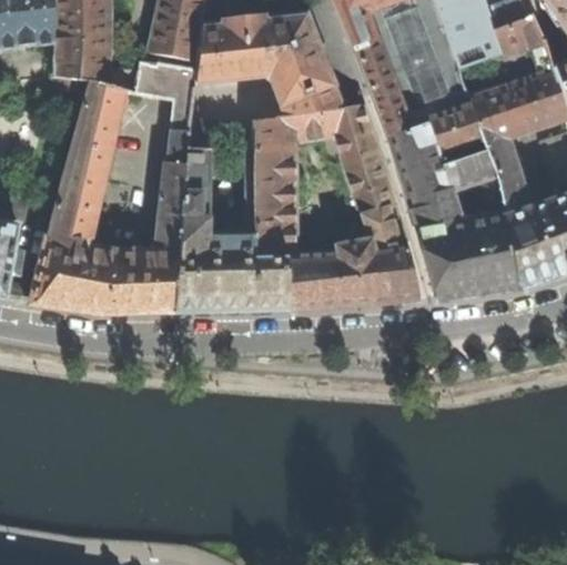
[(0,0),(0,47),(54,41),(54,0),(0,0)]
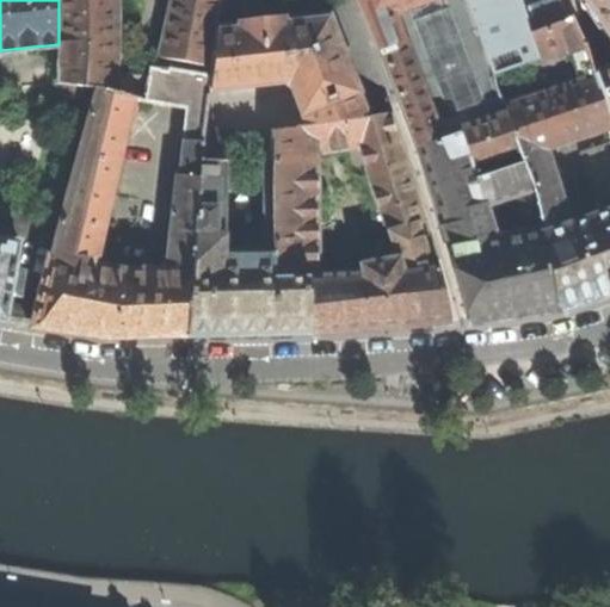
[(99,85),(116,90),(117,75),(119,28),(118,0),(172,0),(159,66),(162,67),(162,64),(173,66),(174,56),(213,63),(219,26),(222,0),(59,0),(59,44),(59,80),(80,82),(99,85)]
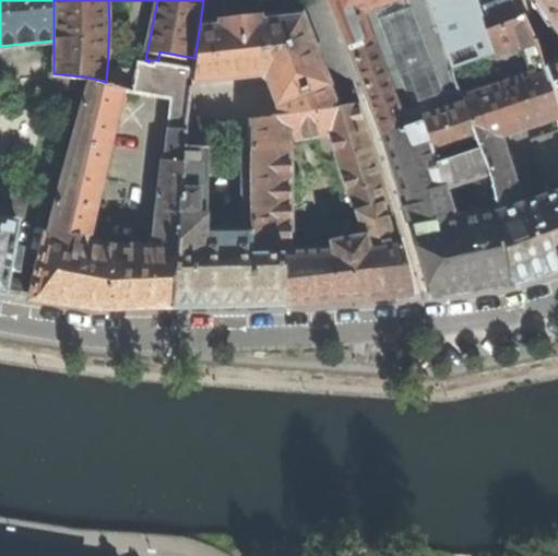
[(367,89),(383,131),(423,118),(432,150),(476,137),(463,94),(454,68),(429,0),(331,0),(351,45),(367,89)]
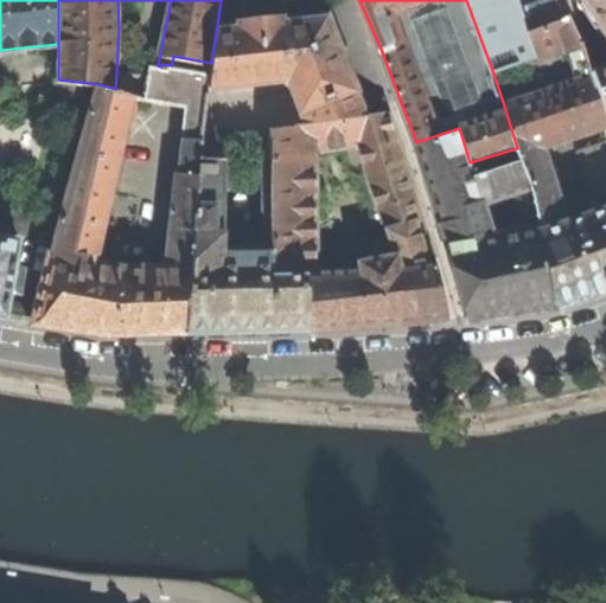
[(466,0),(493,74),(528,61),(537,57),(528,32),(528,31),(524,17),(517,0),(466,0)]
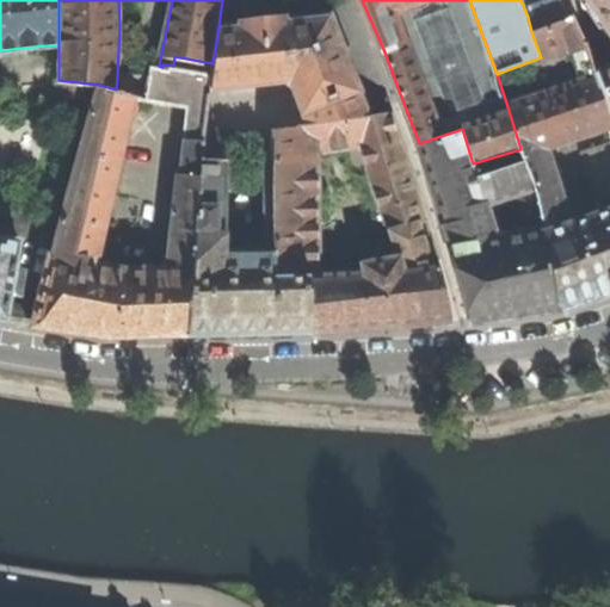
[(531,31),(571,16),(562,0),(548,0),(531,6),(534,14),(528,17),(531,31)]
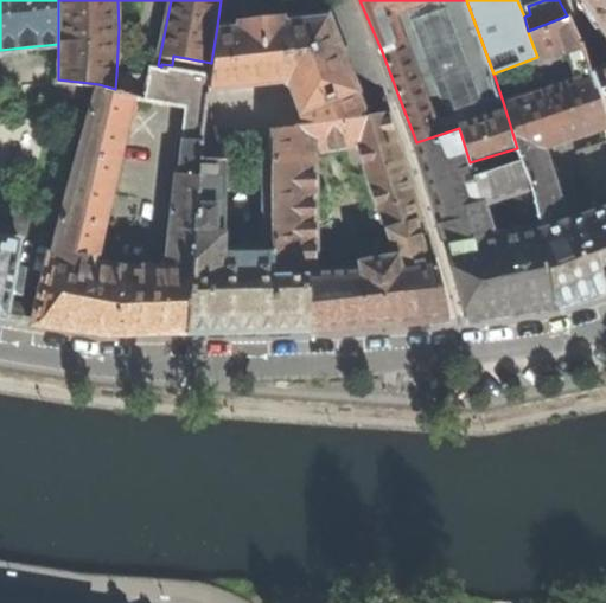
[(559,0),(567,15),(569,15),(580,39),(600,29),(605,37),(605,64),(604,65),(591,71),(597,90),(605,119),(605,0),(559,0)]
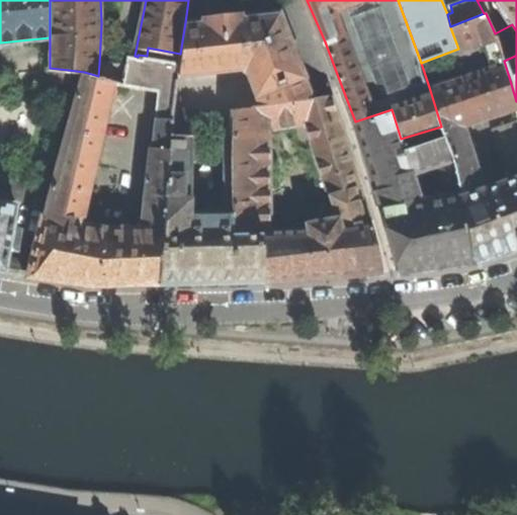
[(246,16),(185,22),(180,54),(177,75),(243,68),(247,71),(262,105),(313,99),(279,13),(278,12),(246,16)]
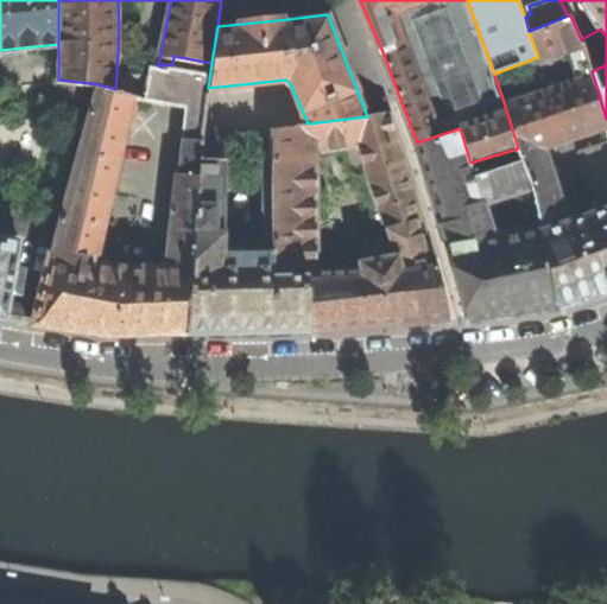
[(539,89),(592,71),(581,39),(570,16),(568,16),(529,31),(529,32),(538,57),(529,61),(539,89)]
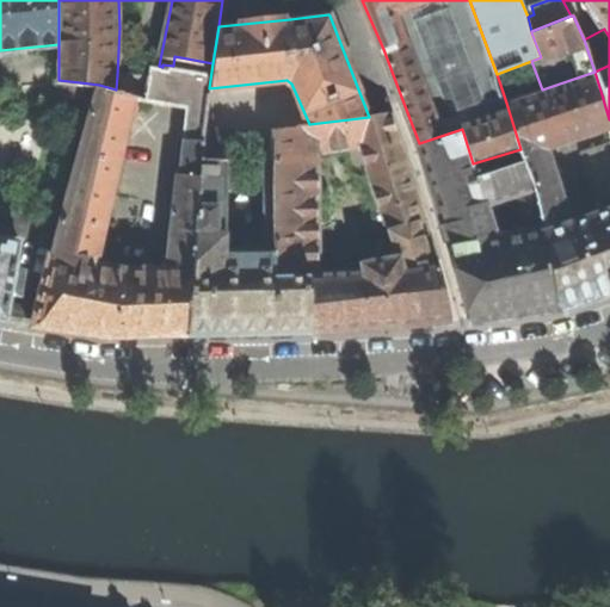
[(51,253),(35,323),(114,335),(151,334),(189,333),(195,264),(199,174),(205,128),(209,88),(213,63),(174,56),(173,66),(162,64),(162,67),(159,66),(152,64),(148,81),(146,95),(145,99),(185,106),(179,174),(168,266),(125,267),(97,261),(135,93),(116,90),(99,85),(72,181),(78,184),(75,197),(71,197),(67,208),(63,206),(62,212),(51,253)]
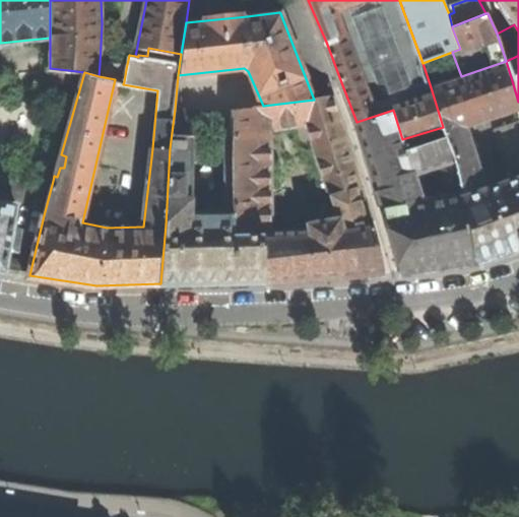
[(506,61),(461,76),(431,87),(443,127),(444,131),(465,124),(479,120),(518,106),(518,102),(511,77),(506,61)]
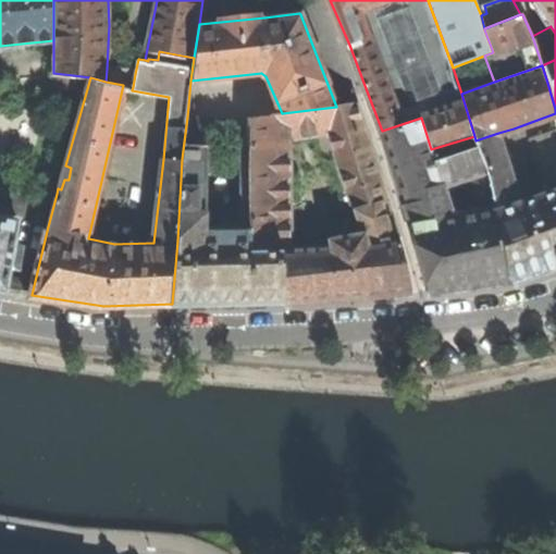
[(133,87),(135,74),(107,69),(106,82),(123,85),(133,87)]
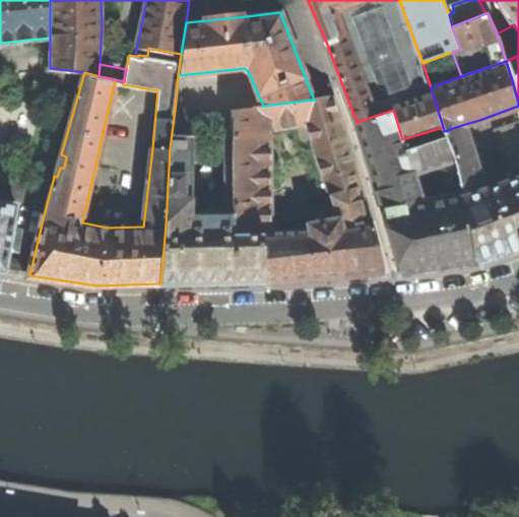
[(385,272),(363,187),(354,159),(332,97),(314,100),(263,106),(233,109),(233,110),(233,136),(234,234),(263,234),(266,281),(325,278),(345,276),(385,272)]
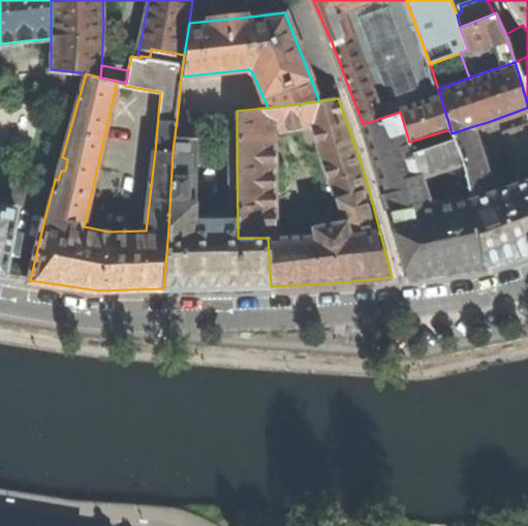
[(178,111),(173,151),(168,228),(163,288),(217,287),(271,286),(268,238),(238,238),(237,138),(237,112),(178,111)]
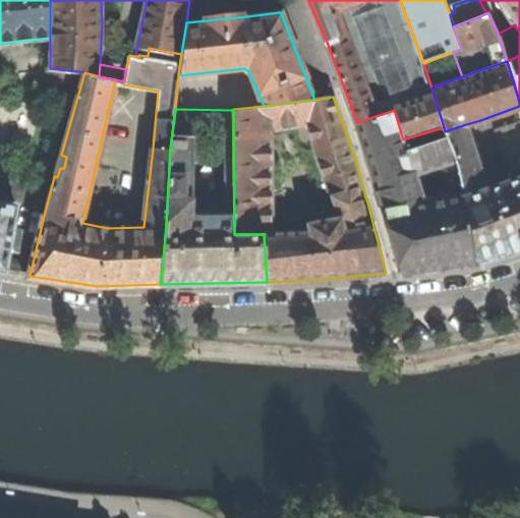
[(394,110),(357,122),(359,130),(380,190),(402,274),(444,268),(478,263),(472,229),(464,196),(447,136),(406,149),(403,139),(394,110)]
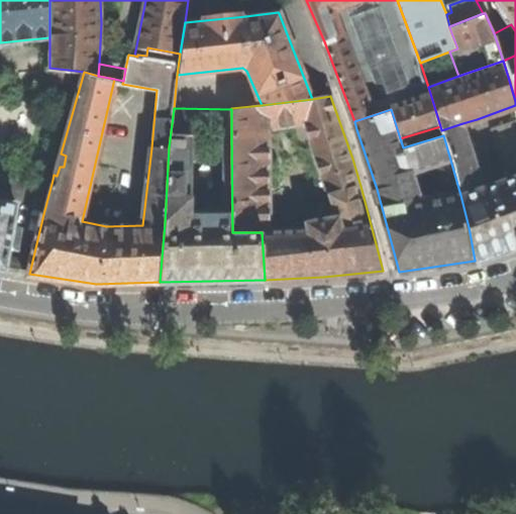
[(515,117),(494,126),(506,168),(515,164),(515,117)]
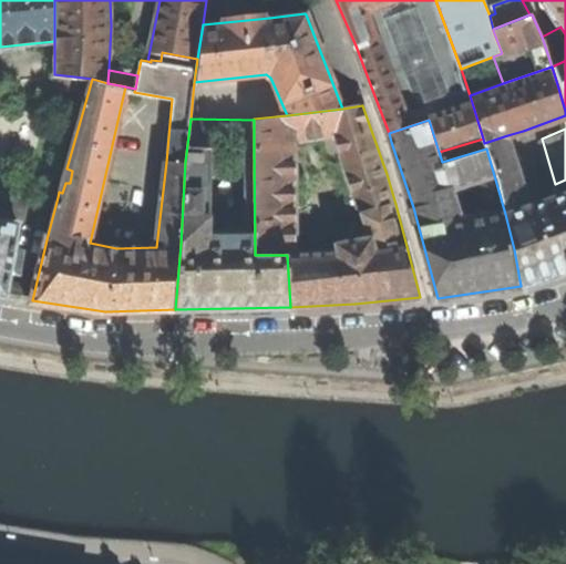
[(486,149),(505,214),(528,206),(507,135),(484,143),(486,149)]
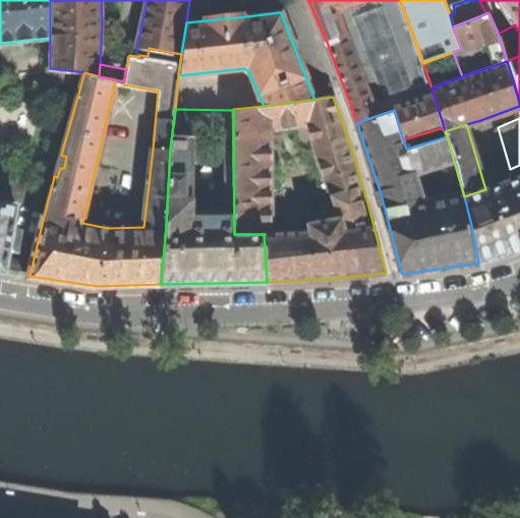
[(519,177),(485,189),(464,196),(472,229),(478,263),(519,247),(519,177)]
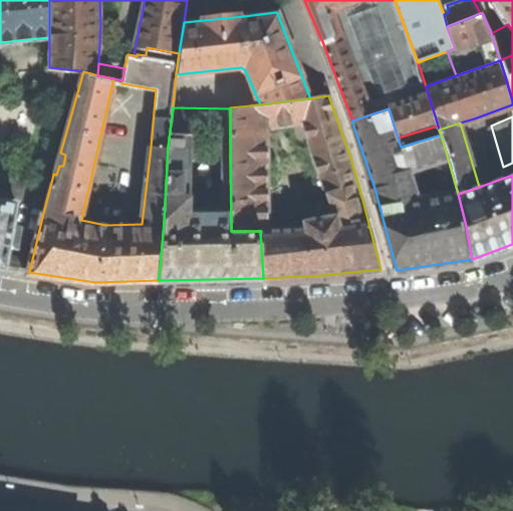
[(0,266),(6,267),(10,244),(11,243),(14,226),(13,225),(17,201),(0,197),(0,266)]
